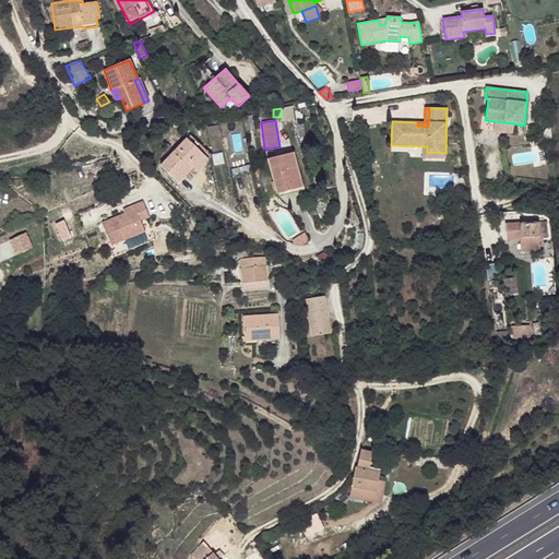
[(513,123),(495,121),(494,130),(513,133),(513,123)]
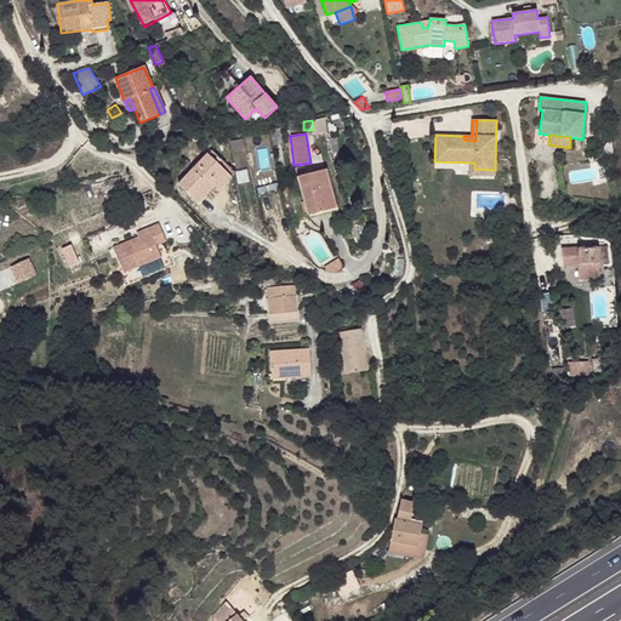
[(234,172),(211,149),(208,154),(227,172),(231,177),(234,174),(234,172)]
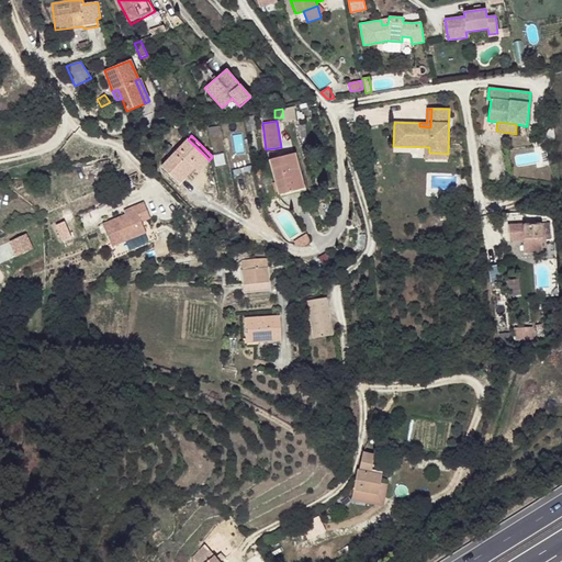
[(205,156),(188,139),(161,167),(179,183),(193,169),(205,156)]
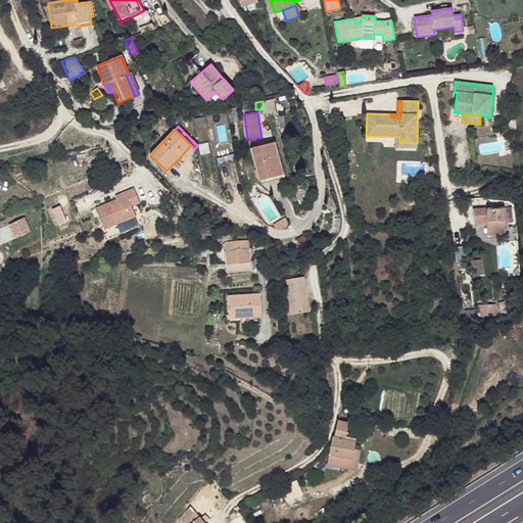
[(417,143),(399,142),(399,137),(396,137),(395,147),(417,147),(417,143)]
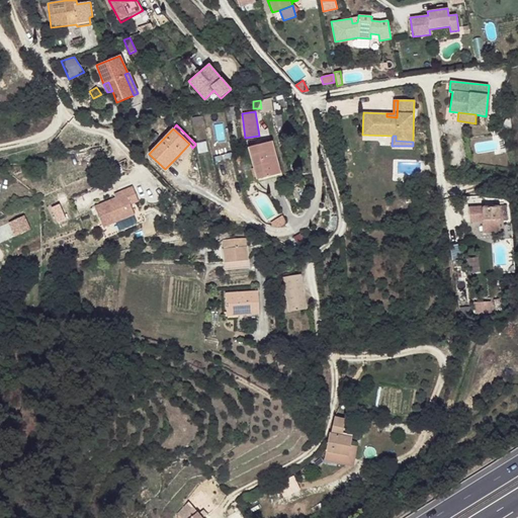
[(279,173),(271,142),(249,148),(257,179),(279,173)]
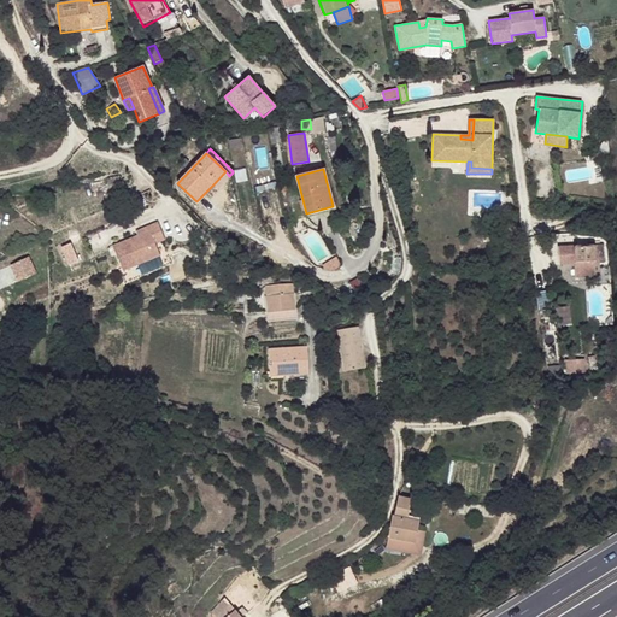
[(229,176),(225,171),(212,186),(217,189),(229,176)]
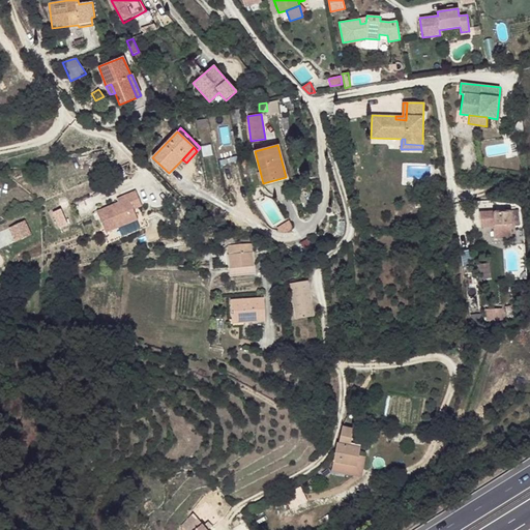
[(104,150),(91,153),(94,165),(107,163),(104,150)]
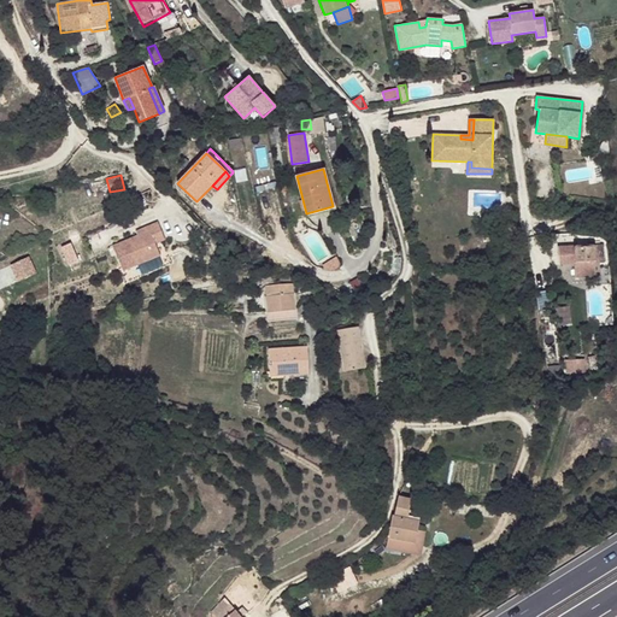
[(146,227),(111,246),(124,269),(159,250),(153,239),(163,233),(153,217),(144,223),(146,227)]
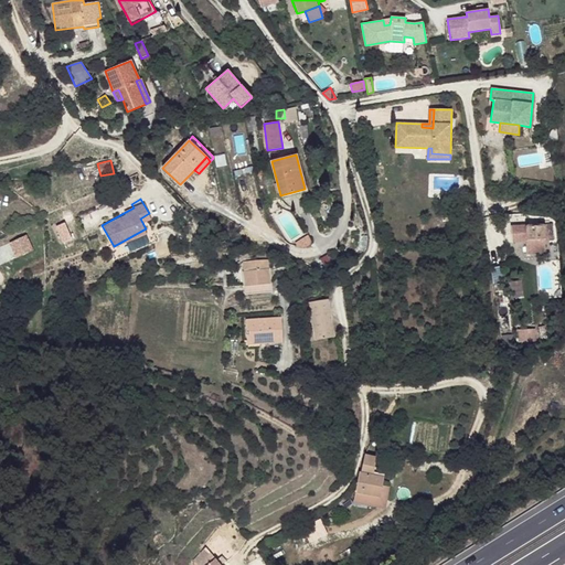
[(124,213),(134,208),(131,204),(121,210),(124,213)]
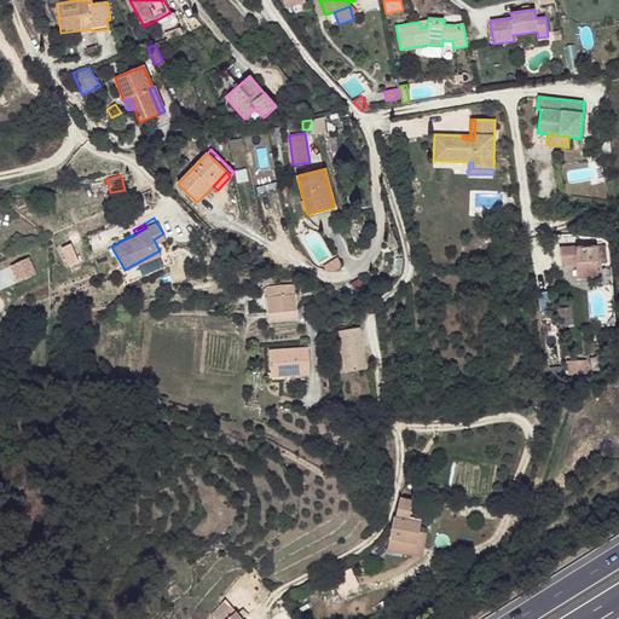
[(605,247),(576,248),(577,264),(606,262),(605,247)]
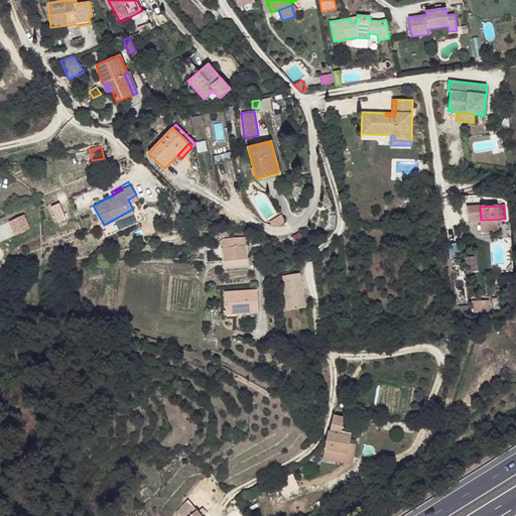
[(21,213),(7,220),(13,233),(27,226),(21,213)]
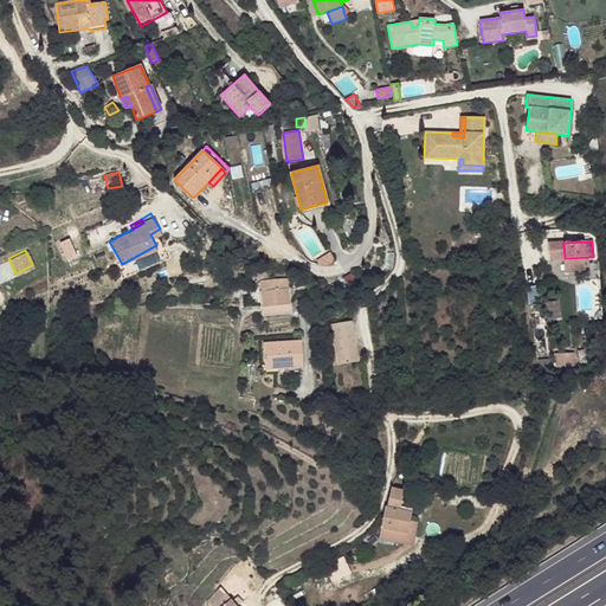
[(274,279),(262,281),(264,307),(263,307),(263,316),(292,313),(291,304),(289,304),(287,288),(287,279),(274,279)]
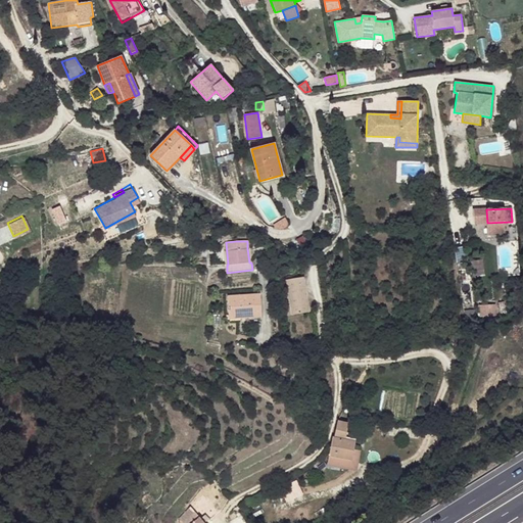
[(208,247),(200,246),(198,255),(207,257),(208,247)]
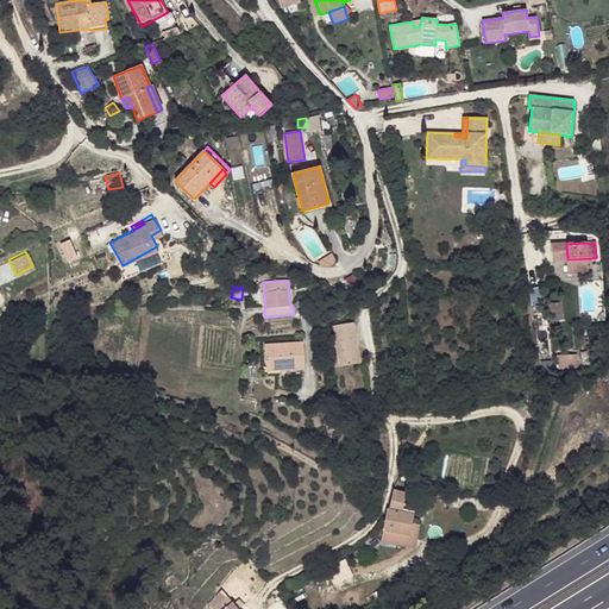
[(353,322),(333,326),(334,338),(330,339),(334,368),(360,363),(353,322)]
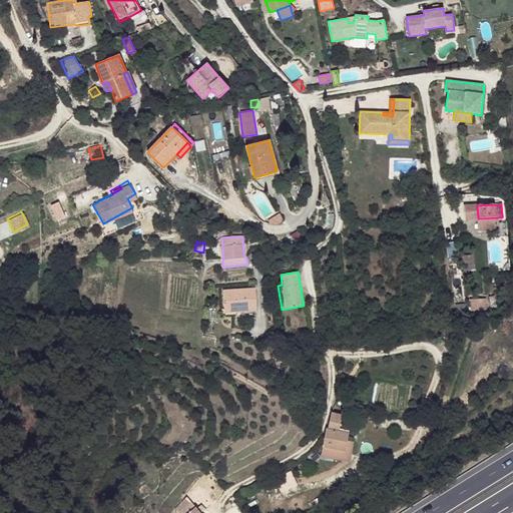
[(255,289),(223,291),(224,310),(235,310),(235,312),(246,312),(246,305),(257,305),(255,289)]
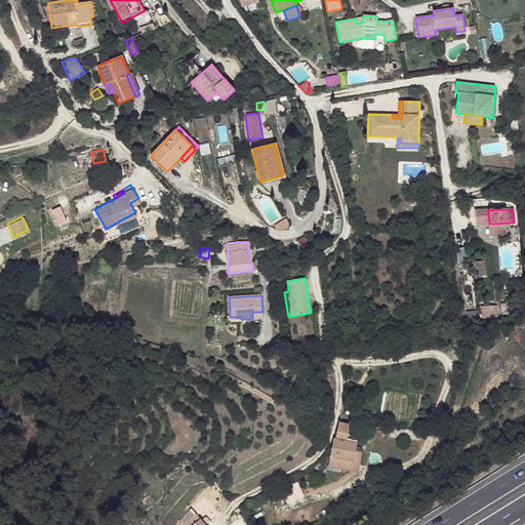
[(497,306),(483,308),(484,318),(498,316),(497,306)]
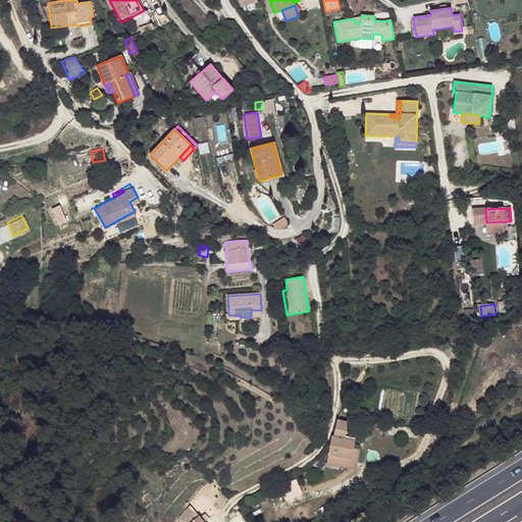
[(355,440),(345,438),(348,422),(337,420),(333,436),(331,436),(328,455),(351,460),(355,440)]
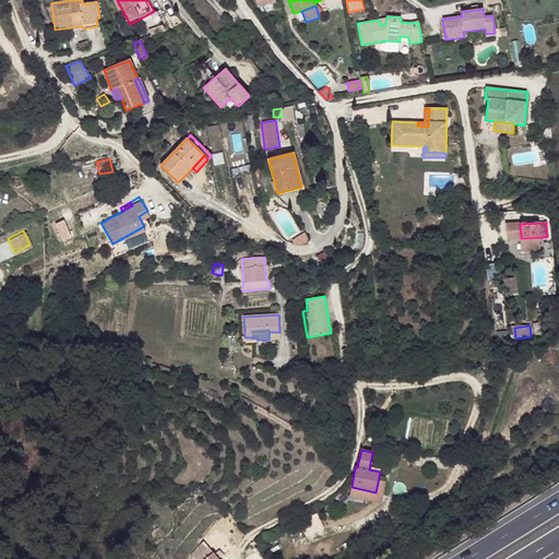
[(376,492),(352,487),(349,498),(381,502),(385,473),(380,472),(376,492)]
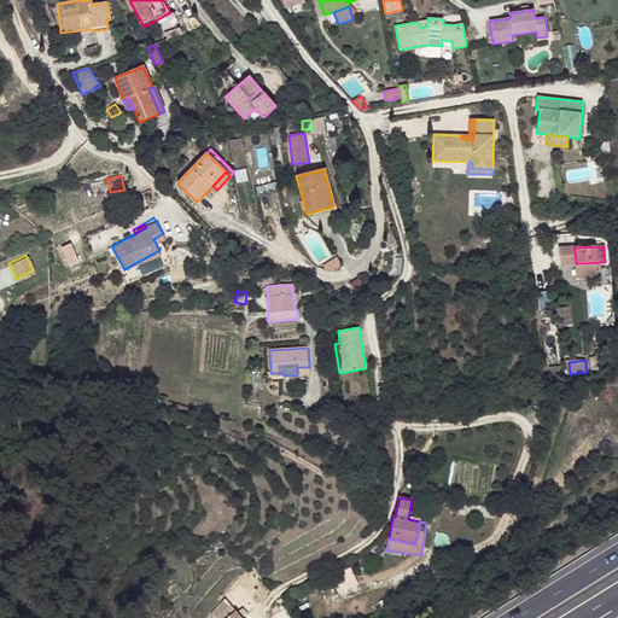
[(263,583),(255,571),(245,579),(252,590),(263,583)]
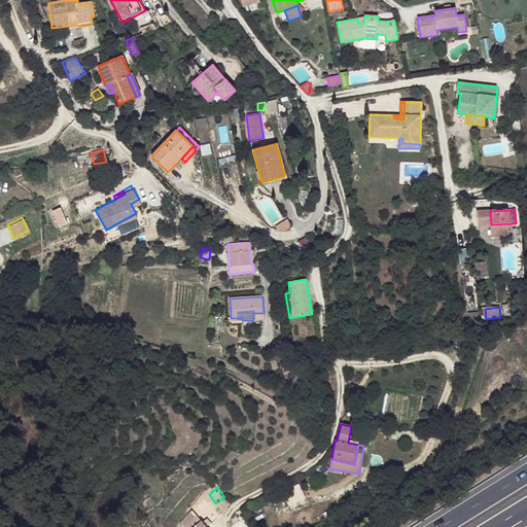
[(214,505),(209,498),(206,500),(205,498),(198,505),(203,513),(214,505)]
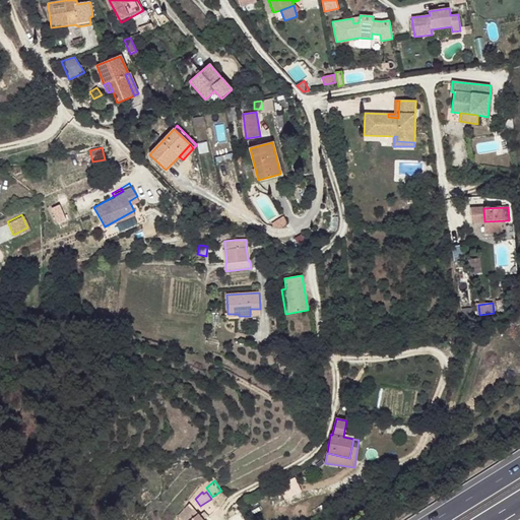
[(202,519),(199,515),(199,514),(190,504),(178,516),(179,519),(202,519)]
